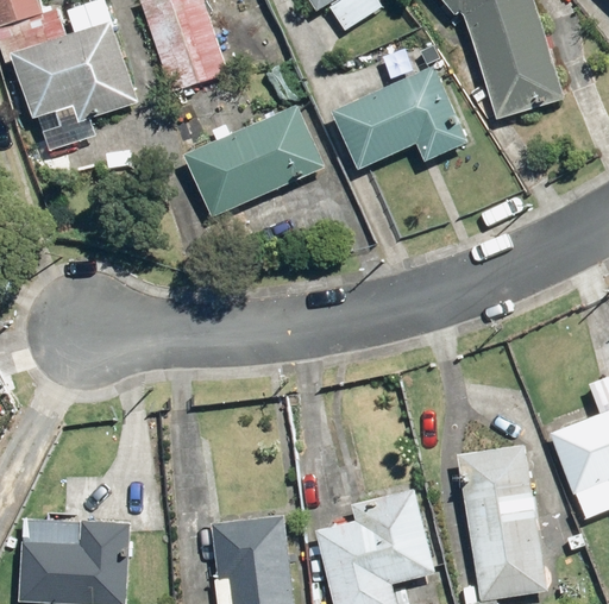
[(0,0),(0,42),(7,63),(12,62),(31,119),(63,109),(70,131),(88,125),(86,119),(138,102),(112,24),(110,24),(104,6),(74,13),(80,35),(68,38),(58,7),(43,13),(38,0),(0,0)]
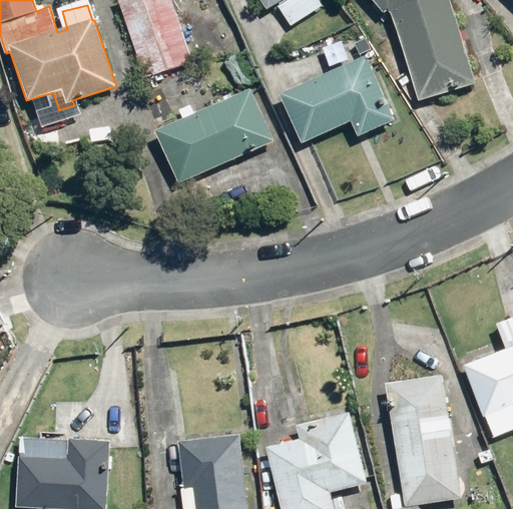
[(117,0),(143,76),(192,60),(171,0),(117,0)]
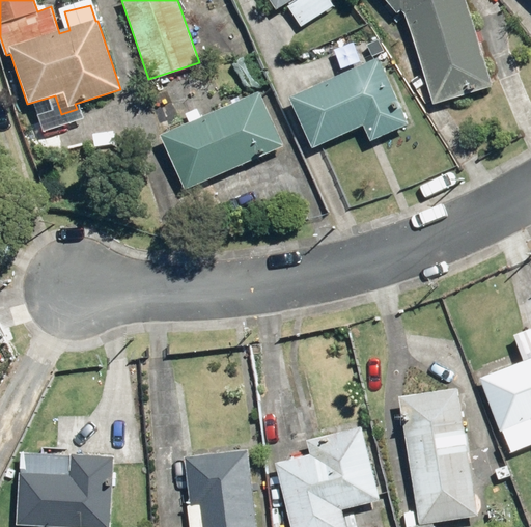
[(270,0),(276,9),(286,3),(301,26),(334,4),(331,0),(270,0)]
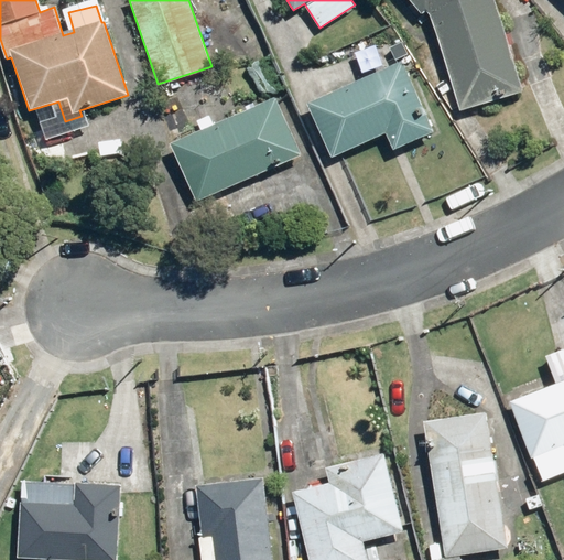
[(409,0),(421,14),(425,10),(429,15),(459,111),(522,93),(492,0),(409,0)]
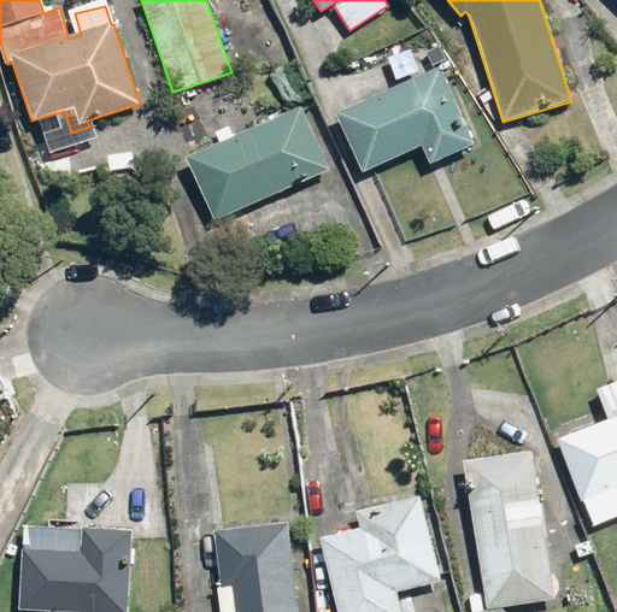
[(439,68),(336,113),(363,172),(422,146),(429,164),(474,145),(439,68)]
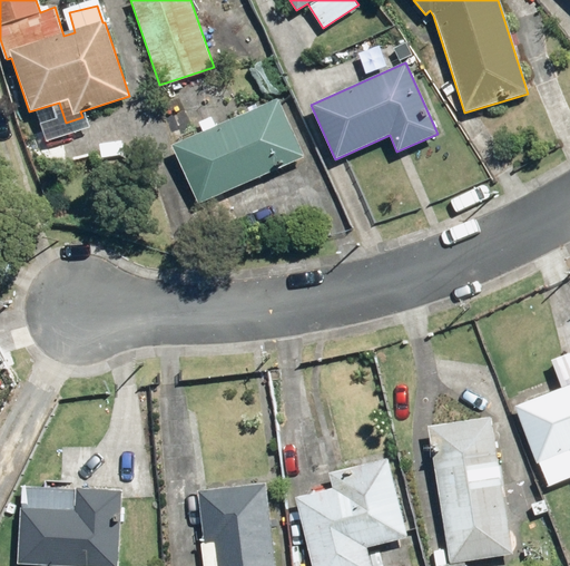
[(173,145),(197,203),(304,157),(279,99),(173,145)]
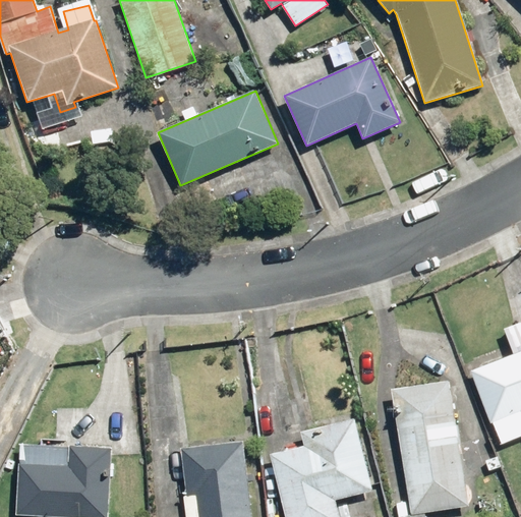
[(520,351),(470,370),(490,423),(493,422),(501,444),(520,436),(520,351)]
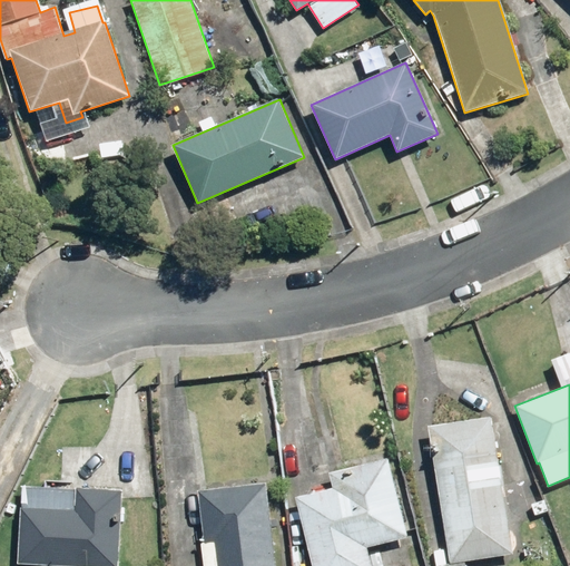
[(512,553),(491,418),(428,428),(449,563),(512,553)]
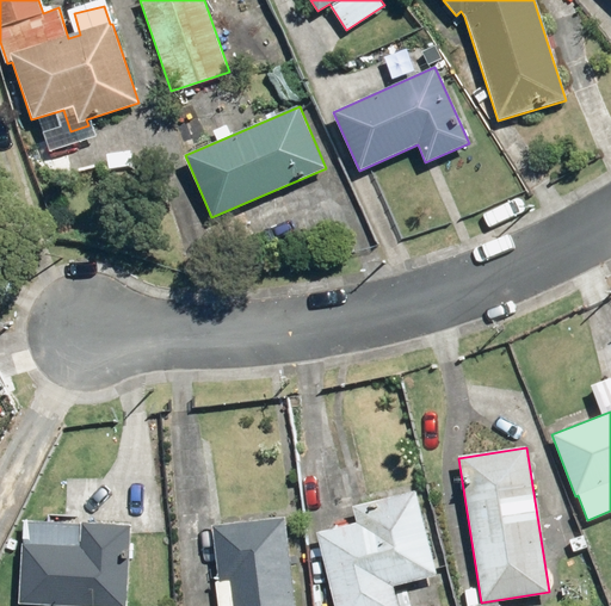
[(357,523),(318,532),(334,605),(397,605),(393,586),(436,576),(415,492),(352,507),(357,523)]
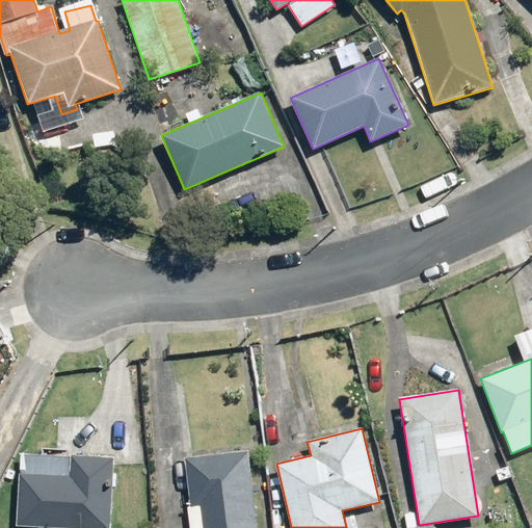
[(257,527),(248,450),(185,457),(191,506),(188,507),(190,527),(257,527)]
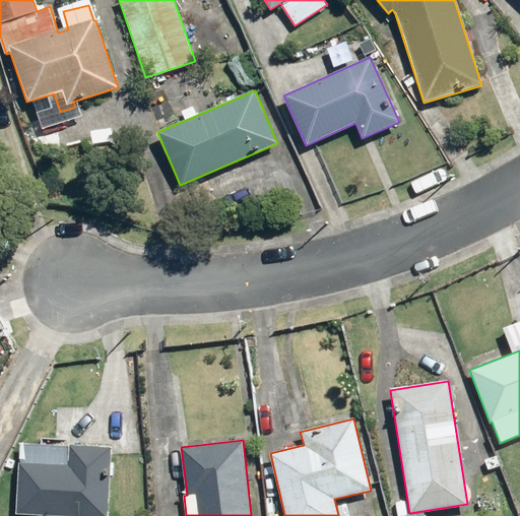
[(19,463),(16,514),(55,515),(108,515),(112,447),(69,445),(68,465),(19,463)]
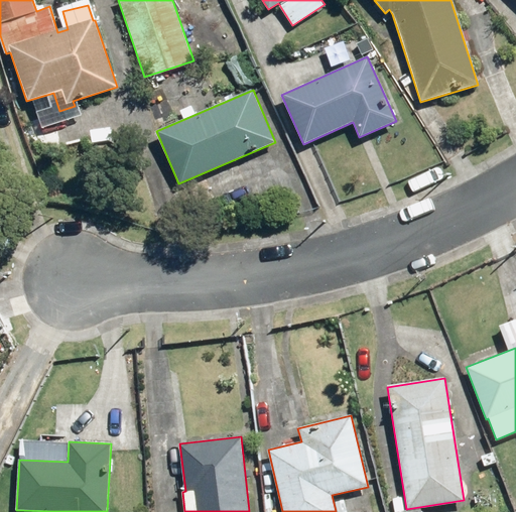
All buildings are outlined.
